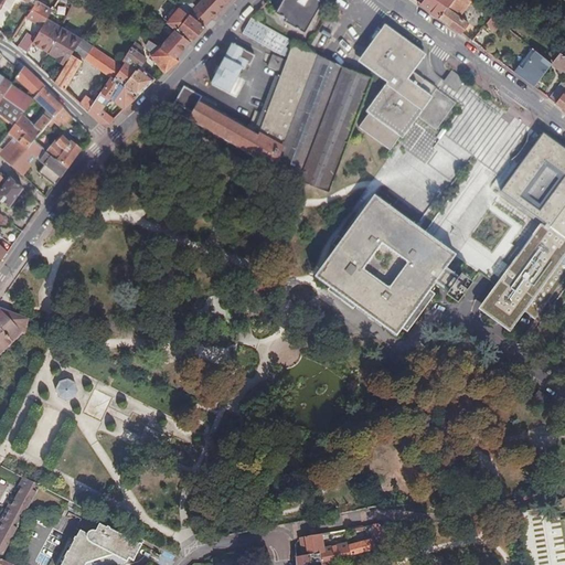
[(195,9),(185,0),(180,7),(190,14),(195,9)]
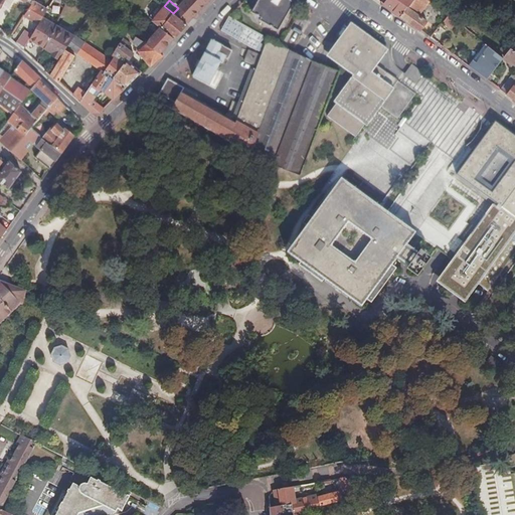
[(185,0),(173,13),(187,24),(209,0),(185,0)]
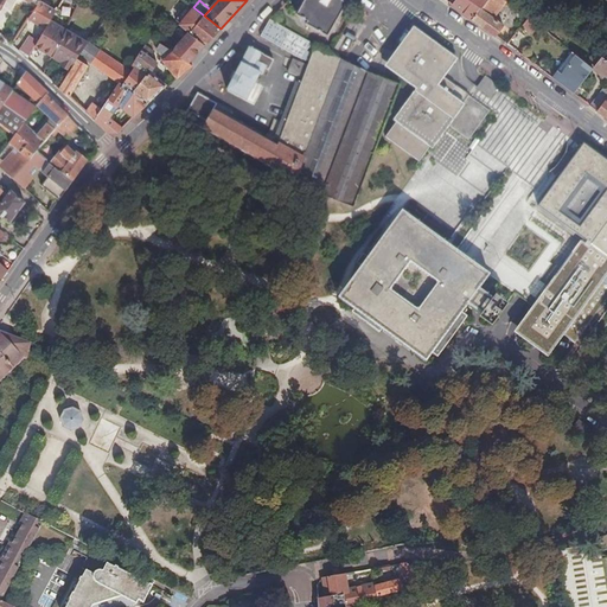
[(346,5),(338,0),(293,0),(295,2),(302,6),(298,14),(299,18),(307,23),(306,26),(327,38),(346,5)]
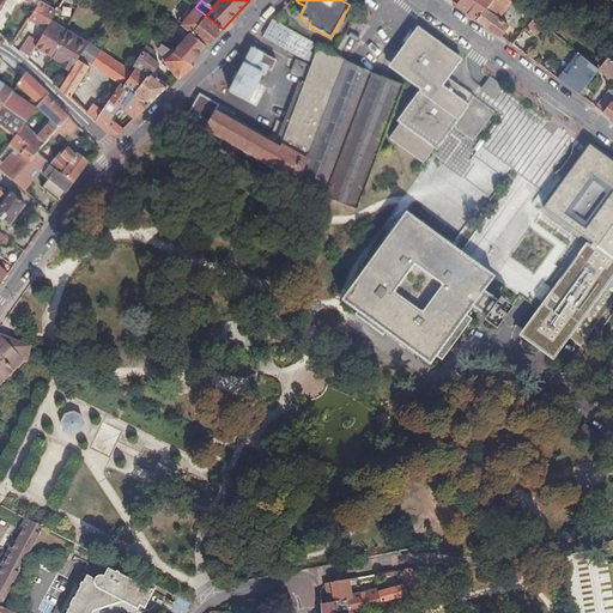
[(477,19),(491,0),(460,0),(457,5),(477,19)]
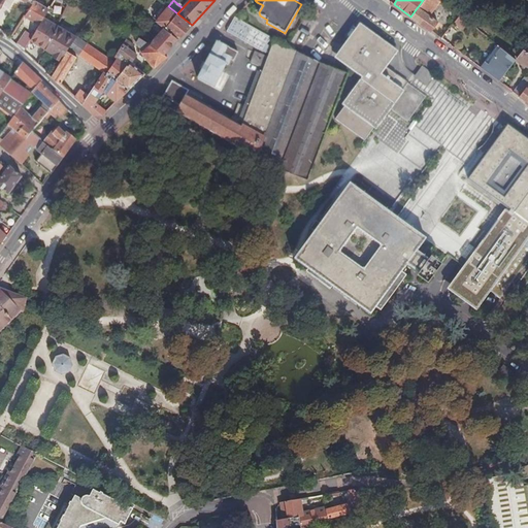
[(429,15),(440,0),(423,0),(410,17),(431,31),(437,23),(429,15)]
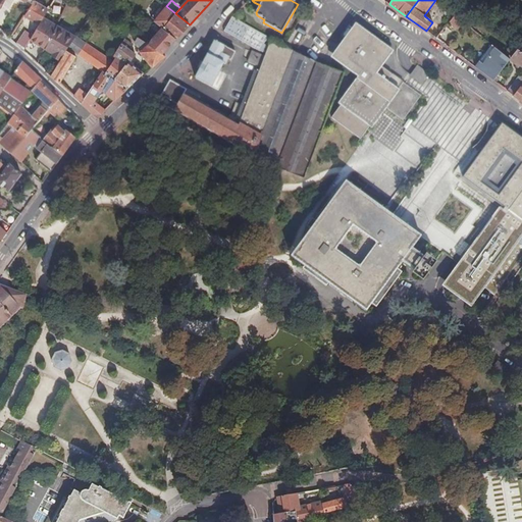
[(35,1),(25,15),(40,24),(44,17),(49,9),(35,1)]
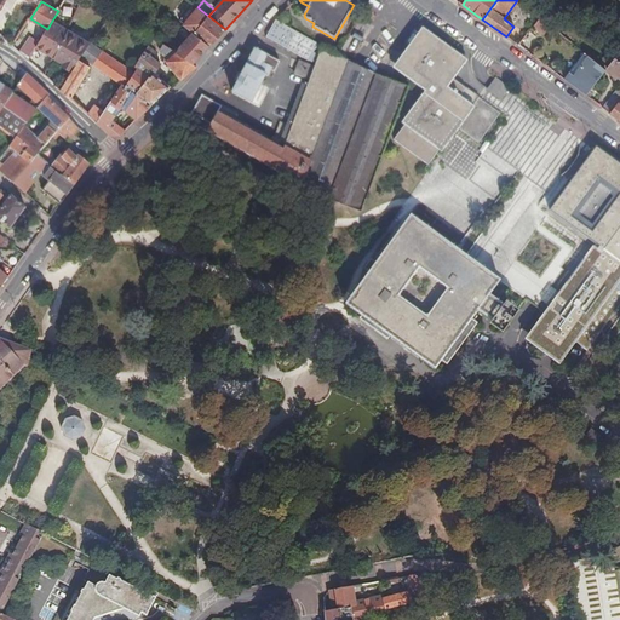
[(181,21),(183,23),(197,7),(194,4),(181,21)]
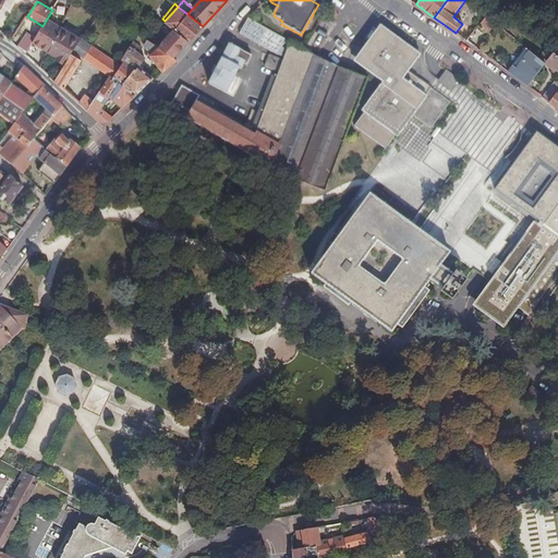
[(178,7),(165,21),(177,29),(177,31),(189,40),(203,26),(187,14),(178,7)]
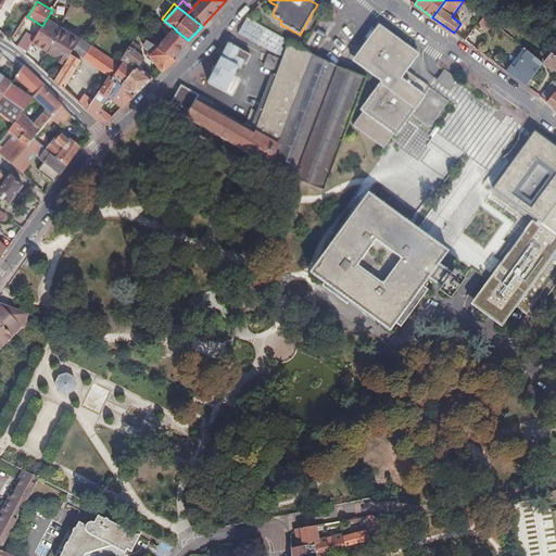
[(35,38),(33,41),(49,51),(61,26),(47,19),(42,26),(35,38)]
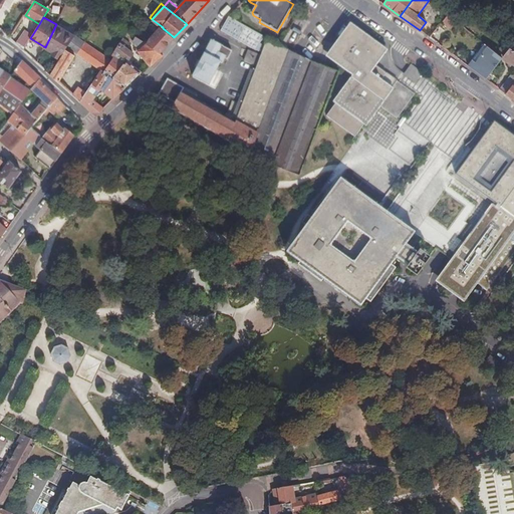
[(266,39),(228,18),(221,32),(258,53),(266,39)]
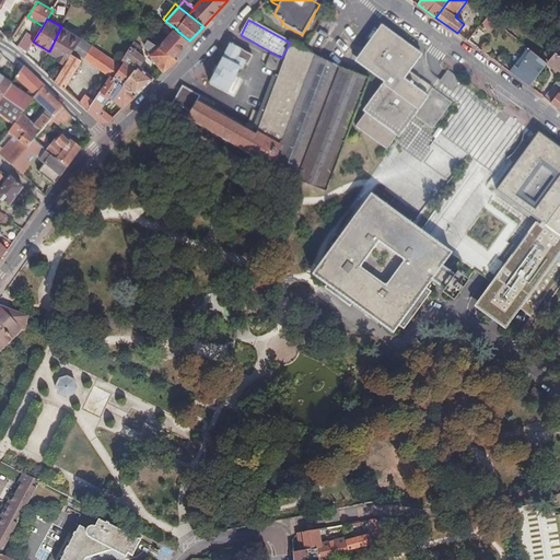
[(61,26),(49,51),(67,63),(72,54),(74,50),(83,39),(61,26)]
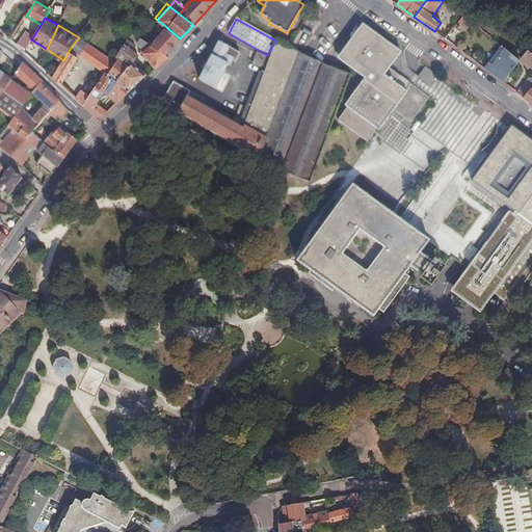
[(447,26),(440,35),(452,45),(459,35),(447,26)]
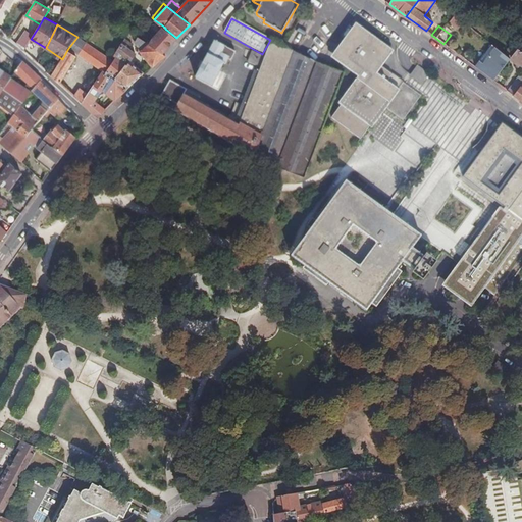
[(149,45),(162,54),(168,47),(176,38),(165,29),(164,29),(163,28),(149,44),(149,45)]
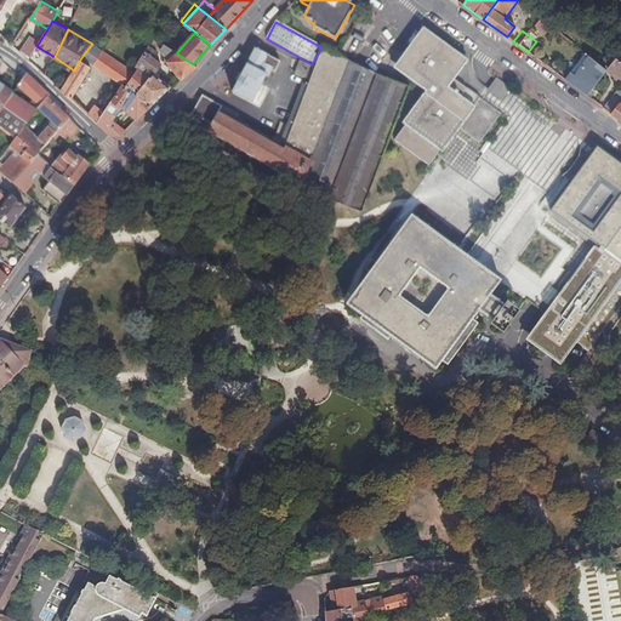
[(429,166),(472,107),(461,98),(467,90),(454,80),(461,70),(454,64),(454,60),(453,57),(451,55),(449,52),(423,34),(409,56),(414,60),(411,63),(410,62),(403,72),(431,91),(396,142),(429,166)]
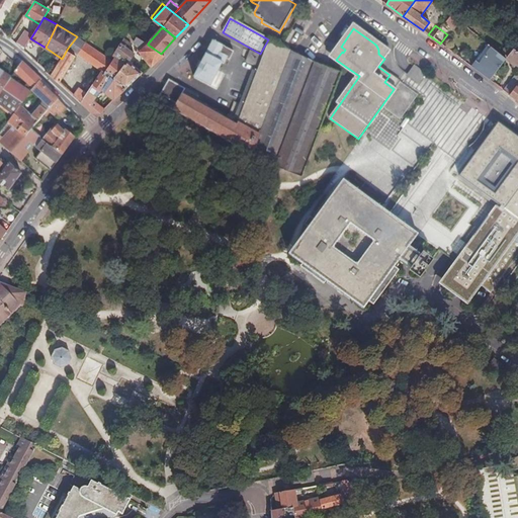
[(25,30),(16,44),(24,50),(30,38),(32,35),(25,30)]
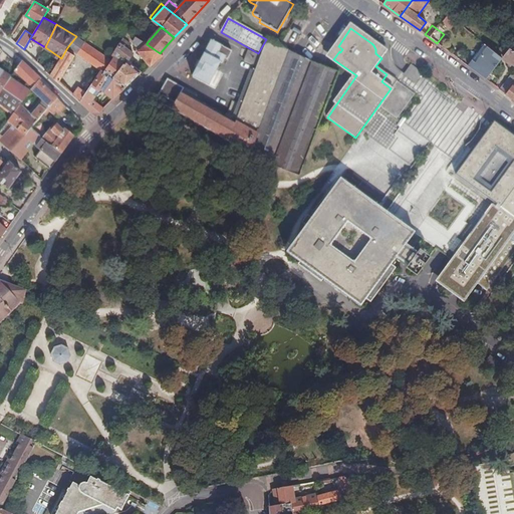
[(450,39),(444,34),(437,43),(444,48),(450,39)]
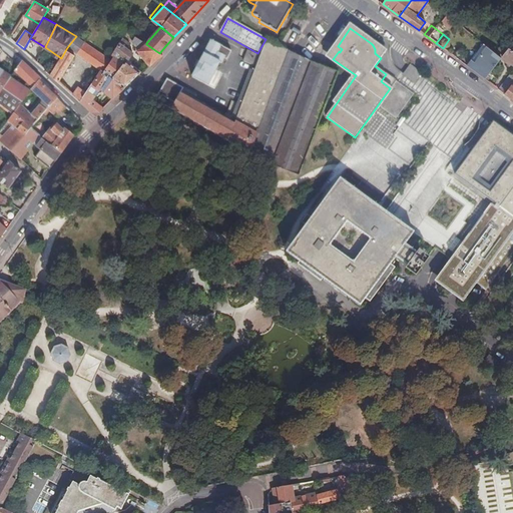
[(68,46),(78,53),(85,42),(76,35),(76,36),(68,46)]
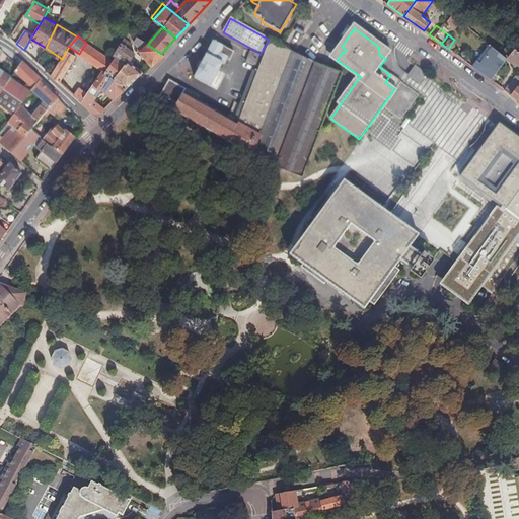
[(114,55),(116,57),(125,64),(115,78),(127,87),(135,80),(142,72),(129,62),(135,54),(129,49),(133,43),(126,38),(114,55)]
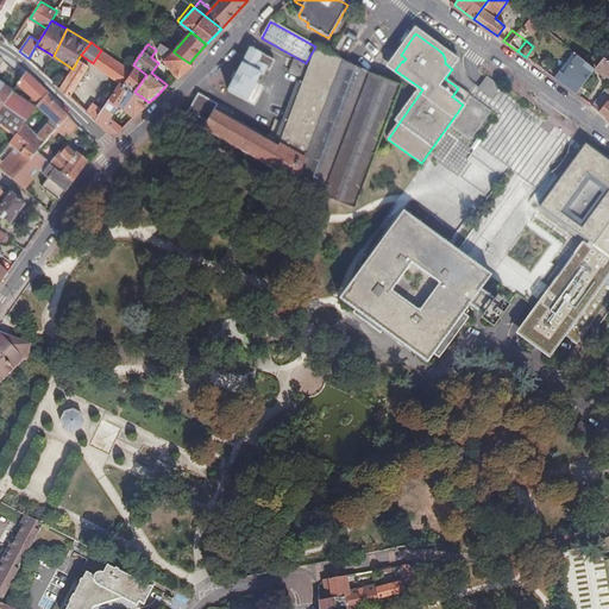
[(164,60),(176,76),(179,79),(193,66),(189,63),(174,52),(174,51),(162,44),(157,49),(165,58),(164,60)]
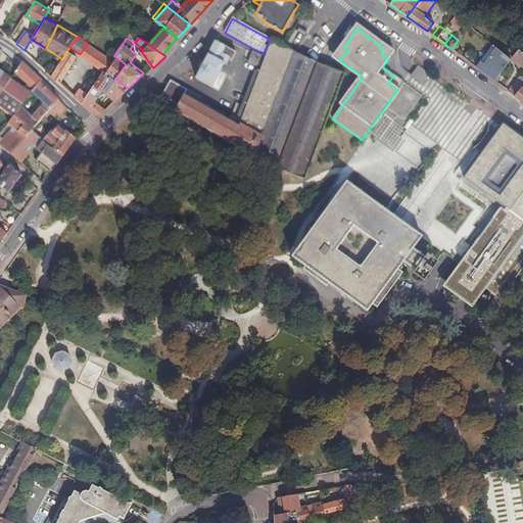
[(252,51),(248,62),(262,67),(239,126),(227,119),(191,99),(184,95),(187,90),(171,81),(158,102),(266,162),(277,169),(317,64),(272,39),(266,56),(252,51)]
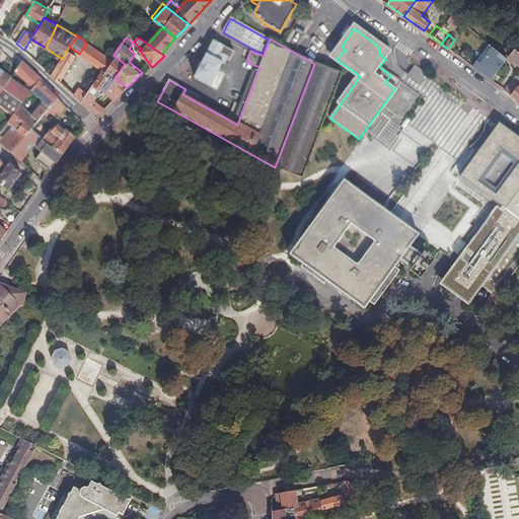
[(454,40),(448,49),(461,59),(467,50),(454,40)]
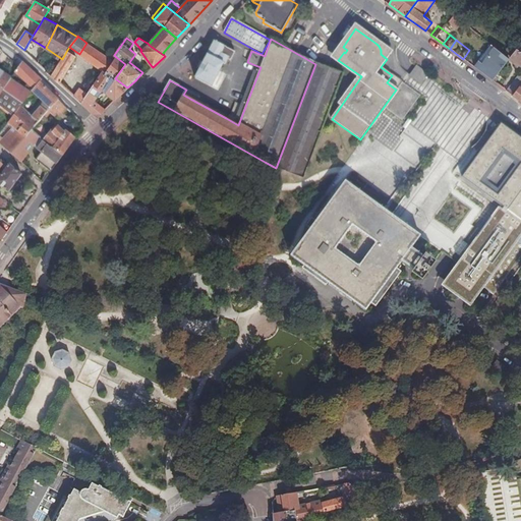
[(235,53),(214,42),(195,78),(212,87),(223,64),(225,65),(227,60),(230,62),(235,53)]
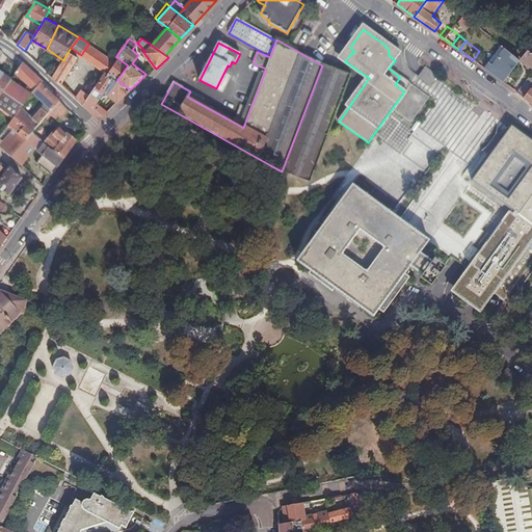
[(81,55),(89,61),(98,50),(88,44),(81,55)]
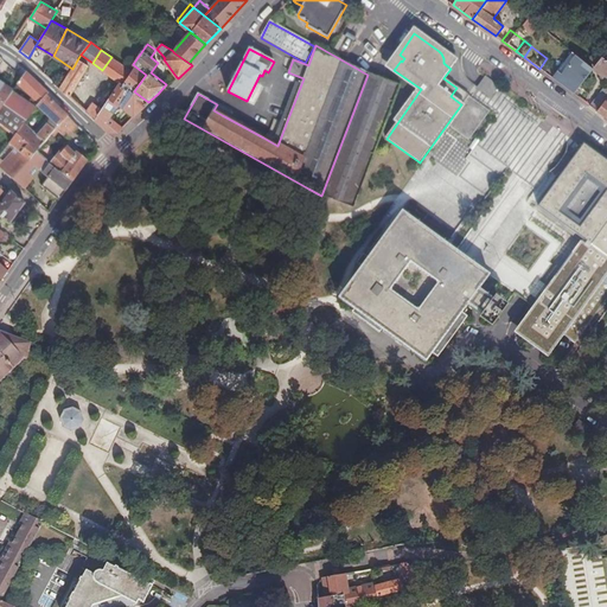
[(589,59),(596,64),(601,56),(595,51),(589,59)]
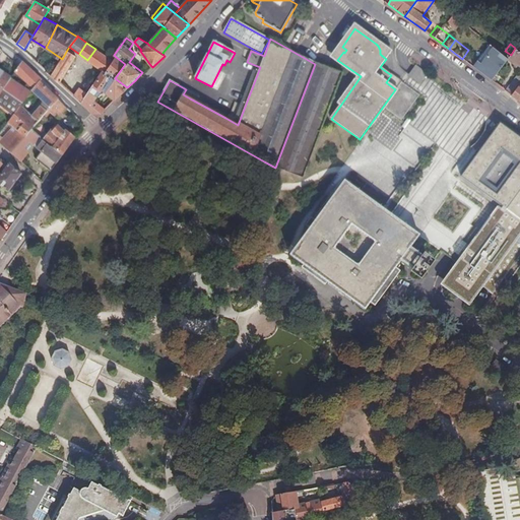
[(494,76),(508,58),(493,46),(479,63),(476,61),(472,66),(491,79),(494,76)]
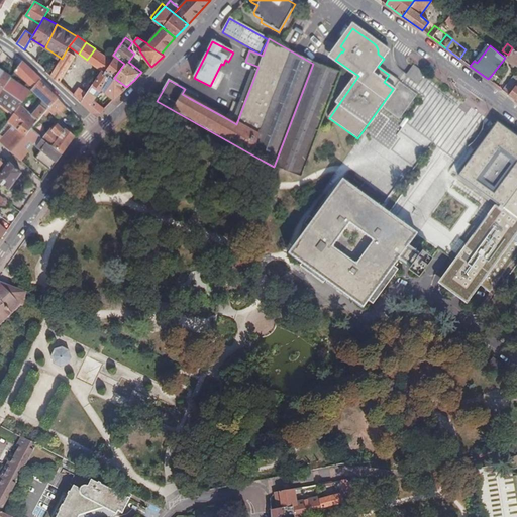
[(516,50),(512,47),(508,55),(507,56),(509,58),(507,61),(516,68),(516,50)]
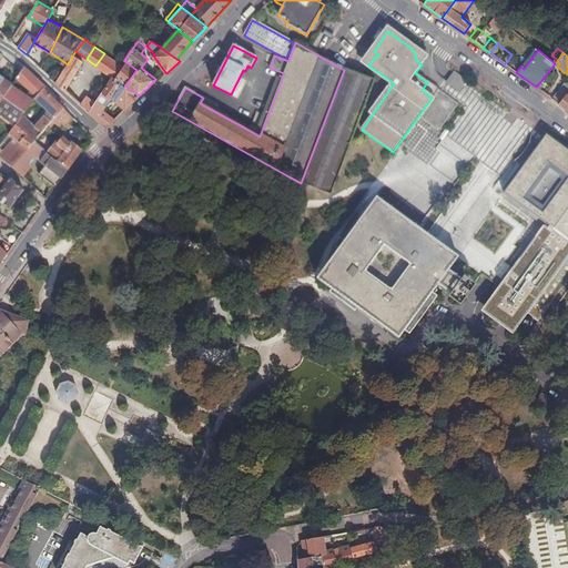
[(95,66),(112,77),(115,79),(123,67),(104,53),(95,66)]
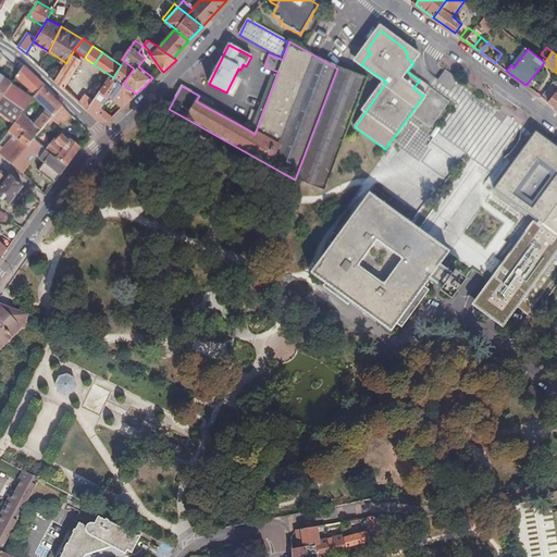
[(56,79),(64,88),(82,60),(72,53),(66,63),(56,79)]
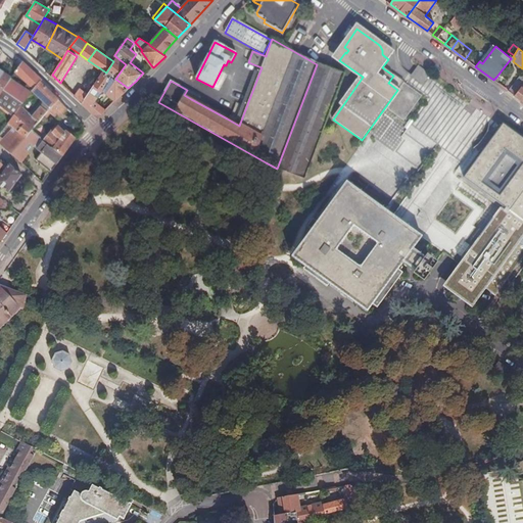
[(89,93),(83,102),(95,113),(102,113),(106,109),(95,101),(111,78),(114,80),(106,93),(115,100),(128,88),(115,79),(126,64),(116,57),(113,61),(106,73),(103,70),(89,93)]
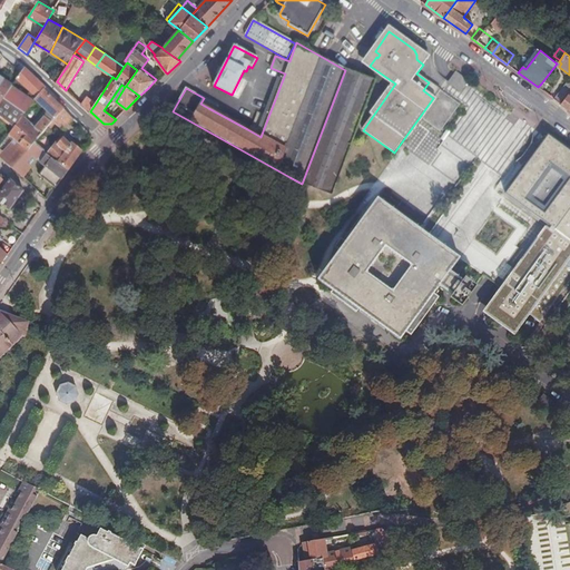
[(0,115),(16,128),(17,127),(25,117),(37,100),(45,90),(47,88),(36,78),(25,68),(21,72),(22,72),(18,79),(28,88),(23,94),(13,86),(0,106),(0,115)]
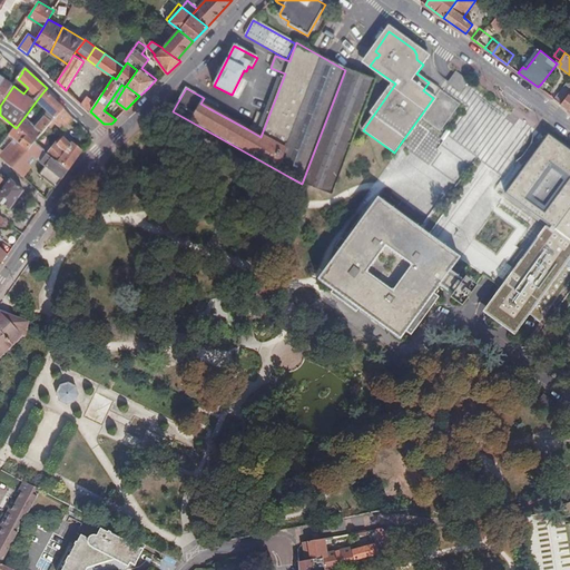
[(285,74),(271,68),(247,129),(261,137),(285,74)]
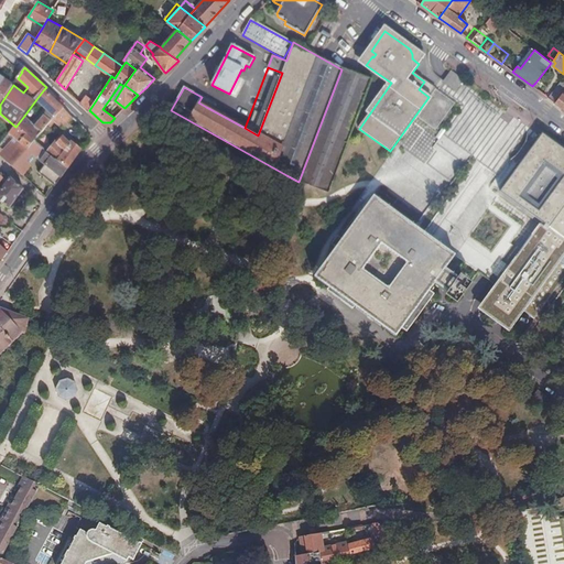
[(354,123),(371,80),(342,69),(299,182),(328,193),(331,184),(333,180),(354,123)]
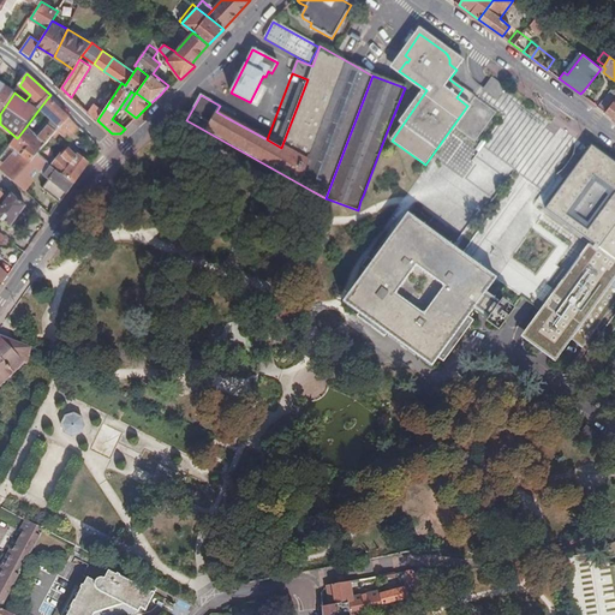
[(0,114),(15,93),(5,87),(0,83),(0,114)]
